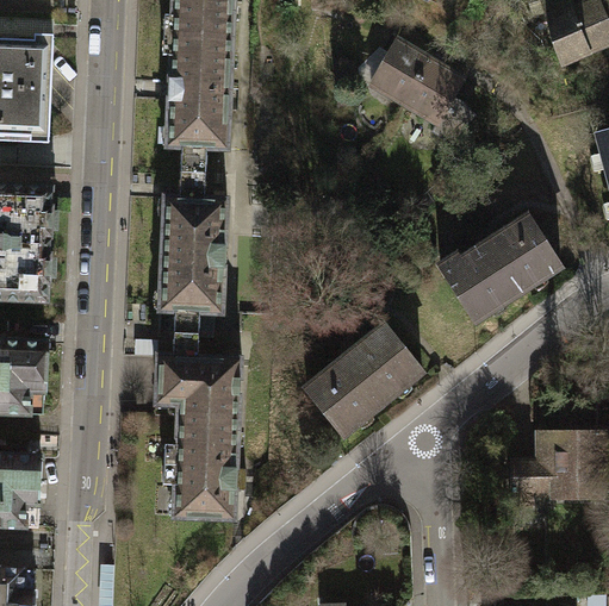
[(161,38),(229,41),(230,0),(169,0),(169,19),(161,19),(161,38)]
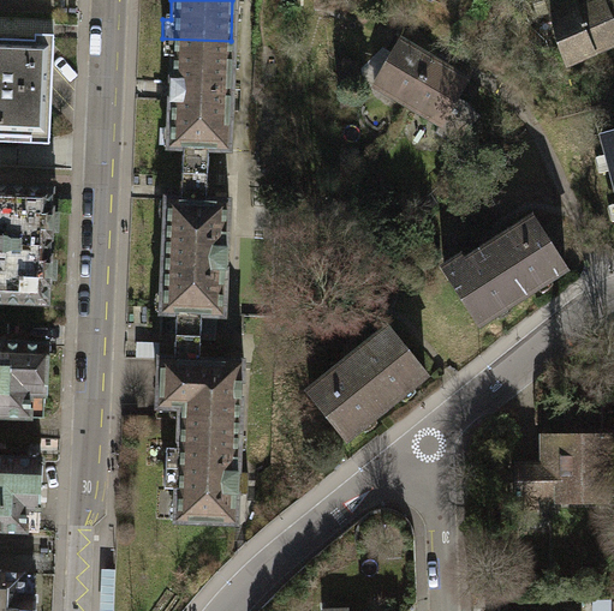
[(552,21),(578,11),(573,0),(531,0),(537,18),(549,13),(552,21)]
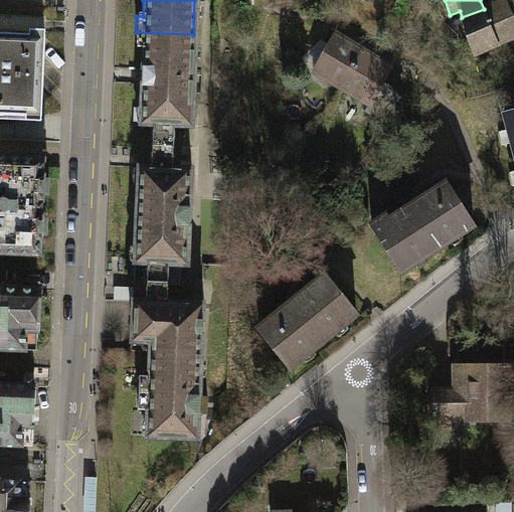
[(513,0),(505,0),(484,9),(462,17),(476,55),(513,39),(513,0)]
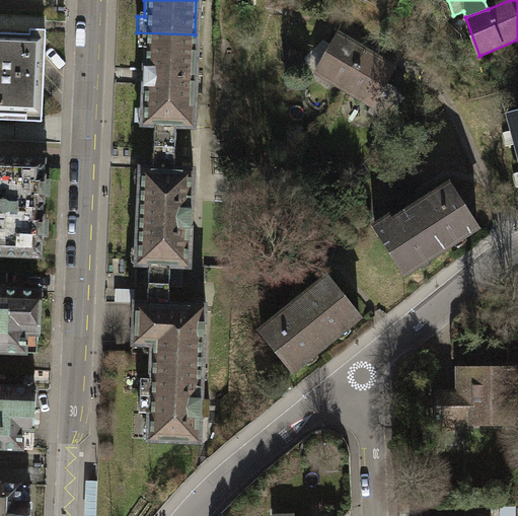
[(195,34),(137,32),(136,50),(143,50),(142,73),(137,74),(137,84),(141,85),(139,128),(152,128),(151,150),(171,151),(172,130),(191,130),(195,34)]
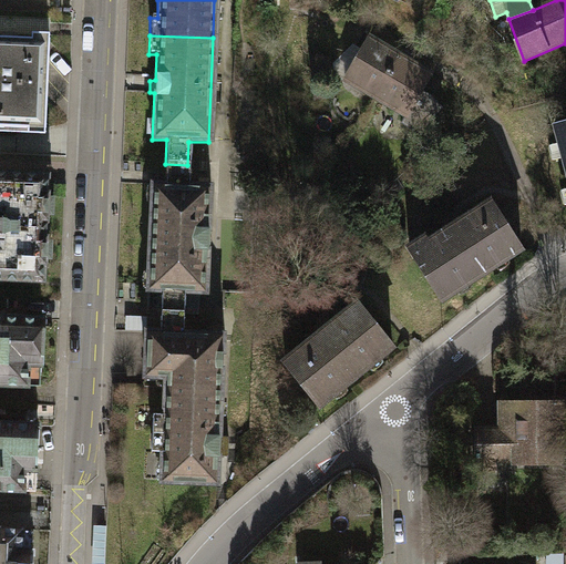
[(345,81),(376,99),(398,59),(390,54),(395,45),(380,38),(374,45),(367,41),(345,81)]
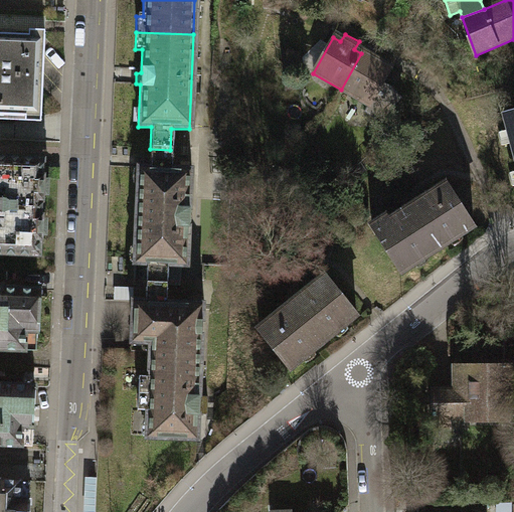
[(45,40),(0,37),(0,115),(41,117),(45,40)]
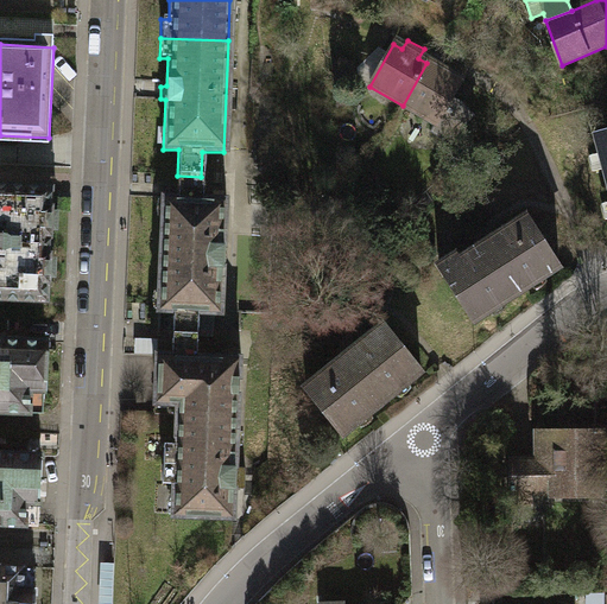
[(442,72),(427,63),(403,106),(437,126),(461,82),(455,78),(459,72),(447,65),(442,72)]
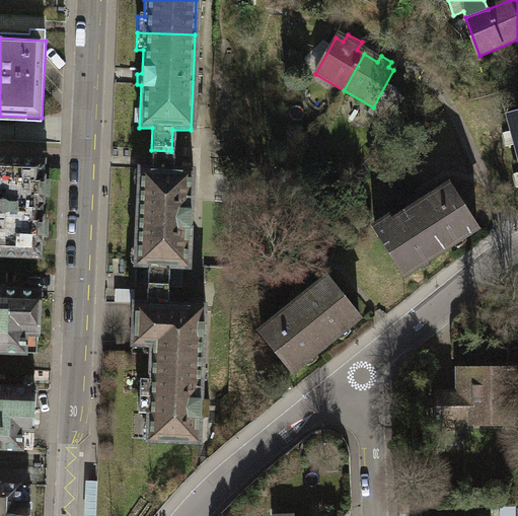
[(517,115),(508,119),(517,156),(517,115)]
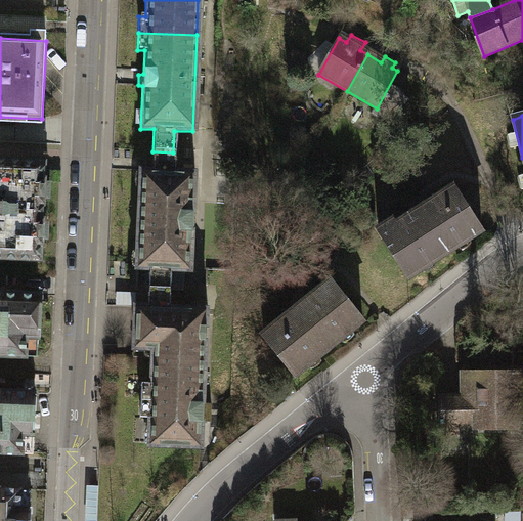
[(138,172),(134,269),(147,270),(146,291),(168,292),(168,271),(187,272),(192,174),(172,173),(173,153),(153,152),(151,172),(138,172)]
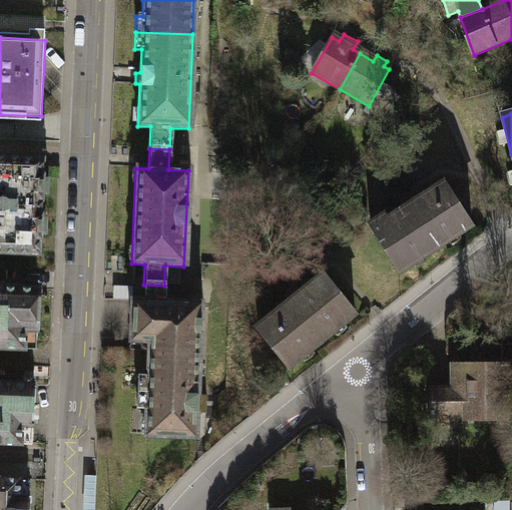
[(44,160),(0,158),(0,255),(39,257),(44,160)]
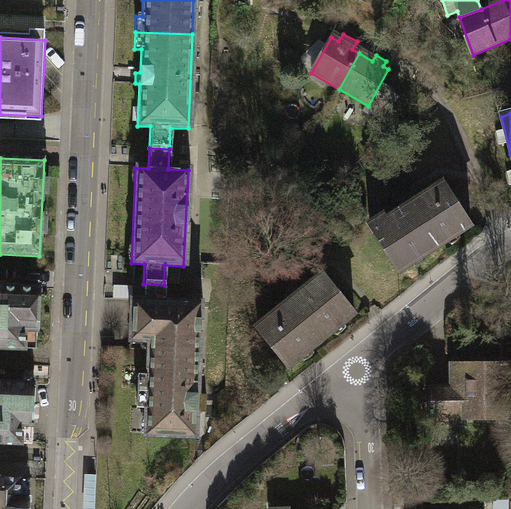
[(381,217),(367,226),(396,272),(467,227),(440,184),(384,220),(381,217)]
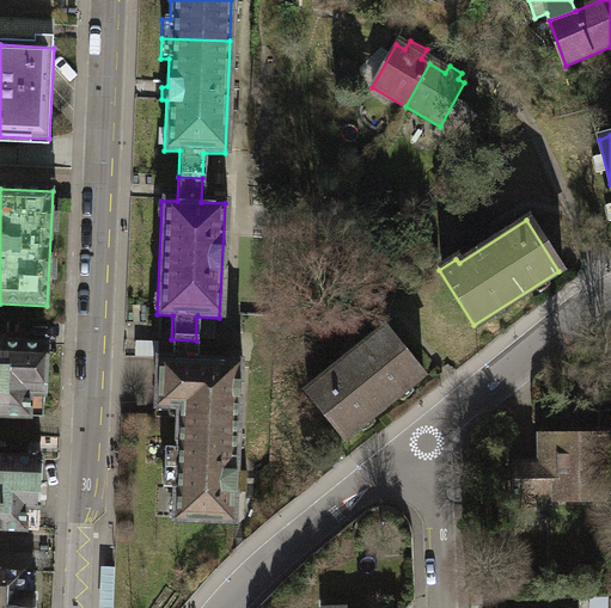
[(304,393),(342,440),(420,376),(383,330),(304,393)]
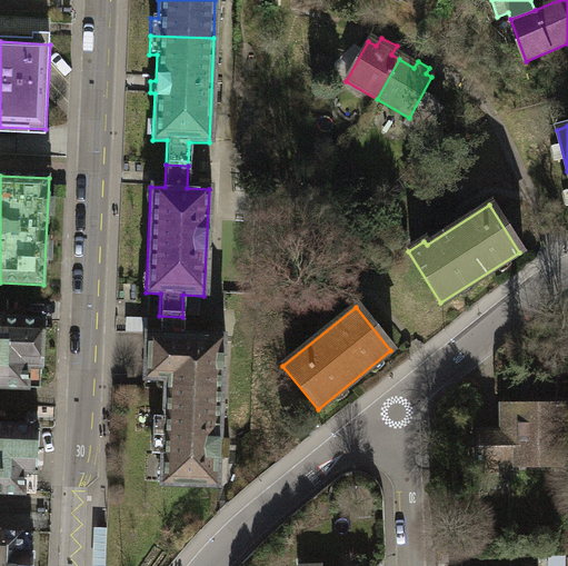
[(163,389),(219,391),(221,337),(181,336),(182,317),(159,316),(158,335),(145,334),(142,379),(163,380),(163,389)]
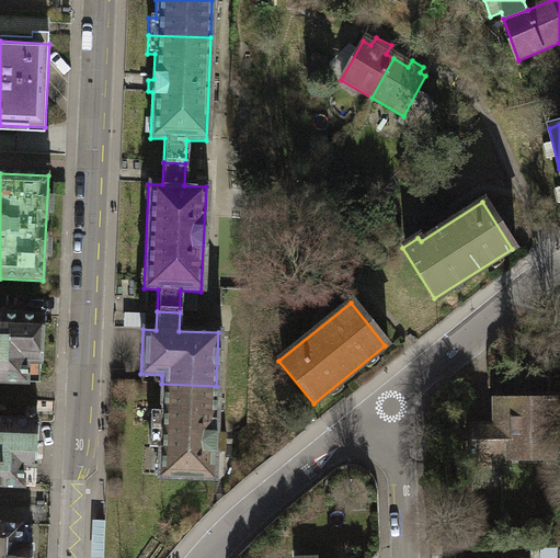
[(23,318),(0,316),(0,384),(38,386),(42,319),(23,318)]
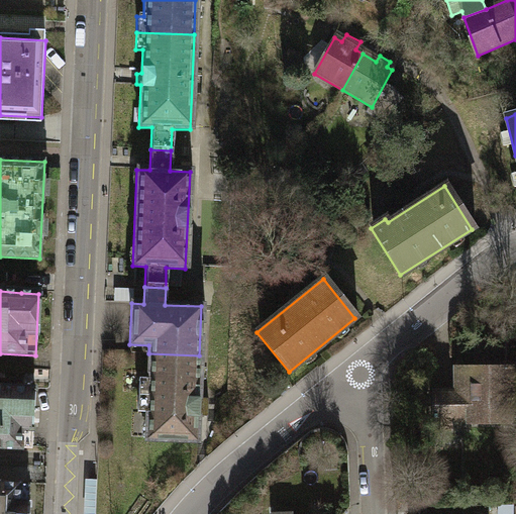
[(199,355),(148,353),(147,380),(136,380),(135,413),(145,413),(144,440),(195,442),(196,417),(204,417),(205,400),(197,400),(199,355)]
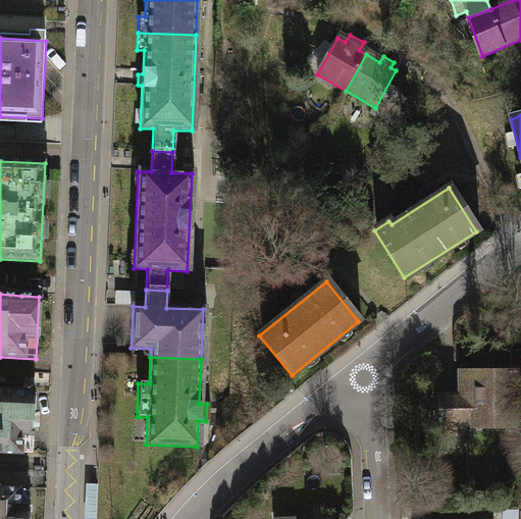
[(513,421),(512,371),(468,373),(469,399),(457,399),(457,396),(439,396),(439,400),(438,400),(439,423),(439,435),(456,434),(456,423),(513,421)]
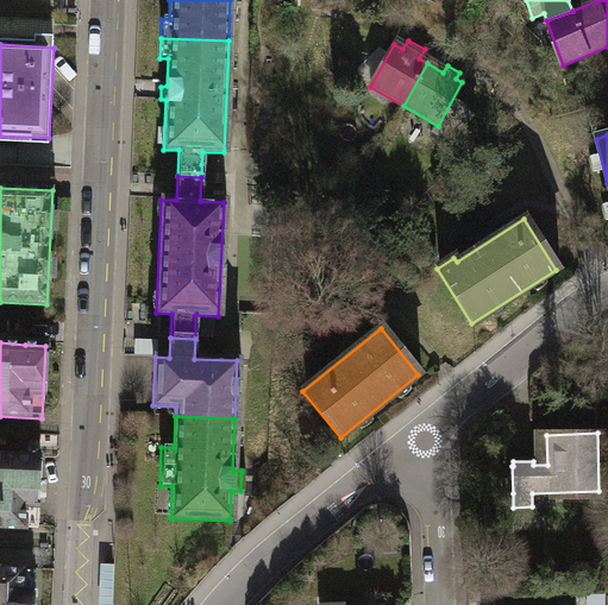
[(0,527),(38,529),(42,458),(0,455),(0,527)]
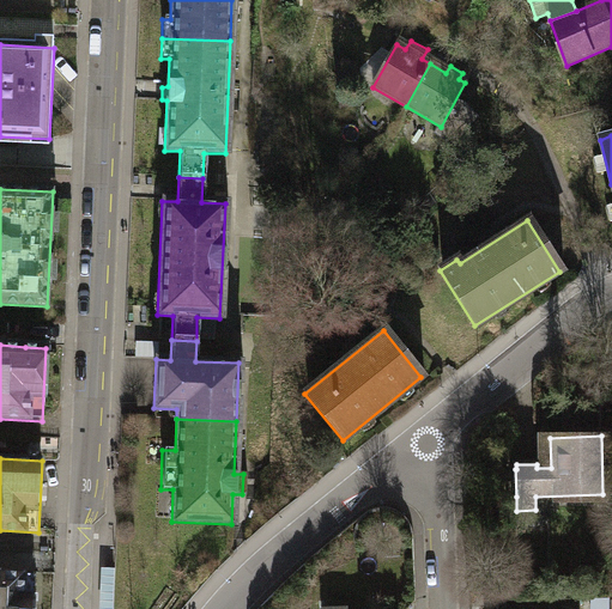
[(22,595),(22,574),(0,573),(0,608),(34,608),(35,596),(22,595)]
